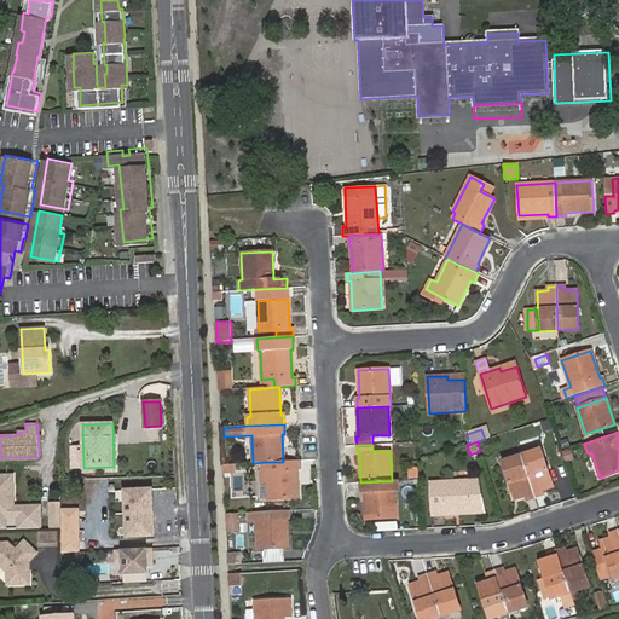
[(553,486),(541,449),(521,456),(534,497),(544,495),(542,490),(553,486)]
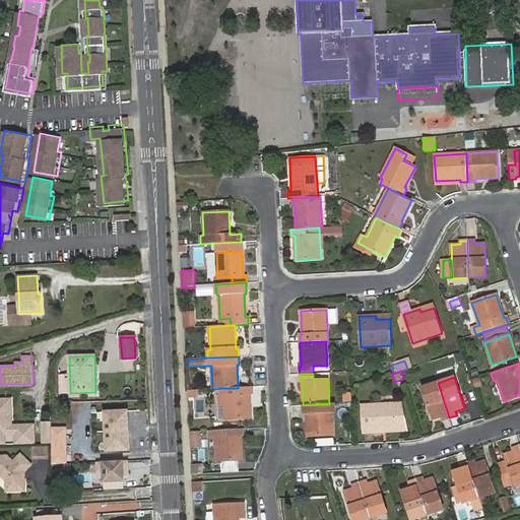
[(421,388),(432,419),(441,416),(443,420),(449,417),(438,383),(421,388)]
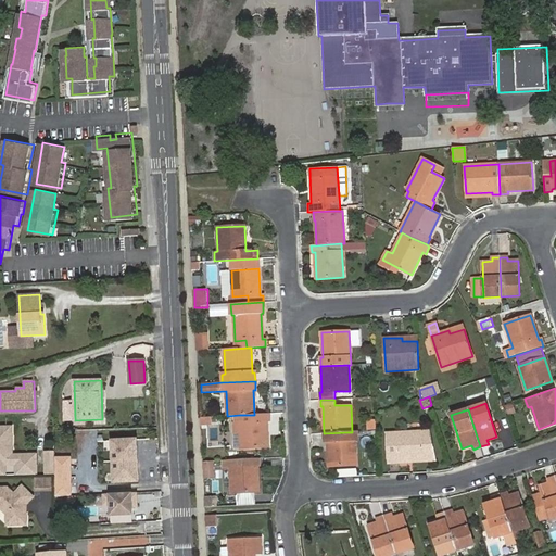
[(267,422),(270,422),(269,414),(254,415),(239,415),(241,449),(268,446),(267,422)]
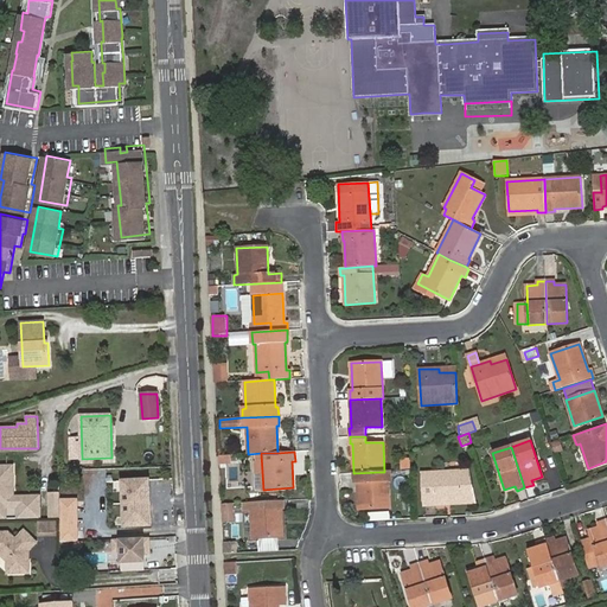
[(0,519),(11,519),(11,510),(8,479),(8,468),(0,468),(0,519)]
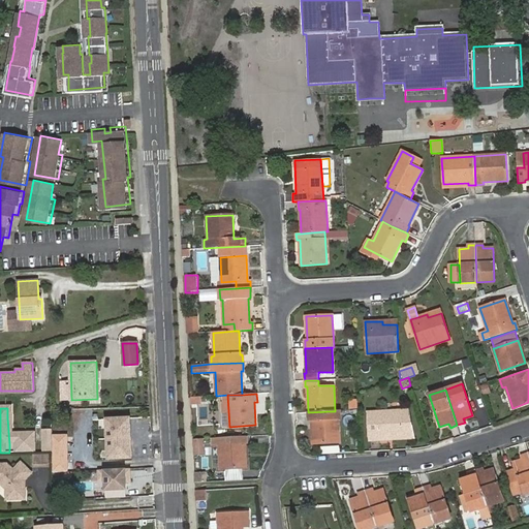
[(331,411),(309,412),(309,419),(312,419),(313,443),(339,442),(338,417),(340,417),(340,410),(335,411),(331,411)]
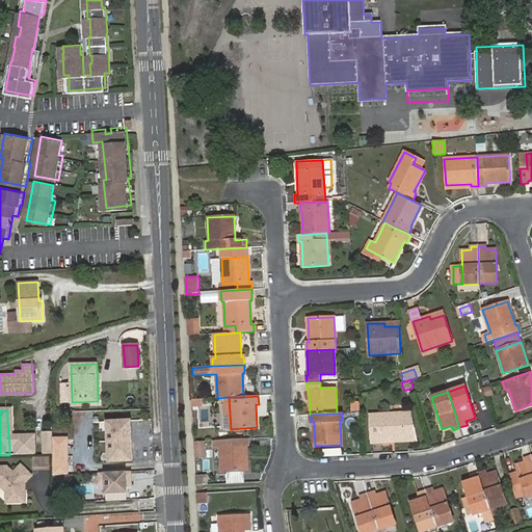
[(405,440),(404,414),(379,415),(380,441),(405,440)]
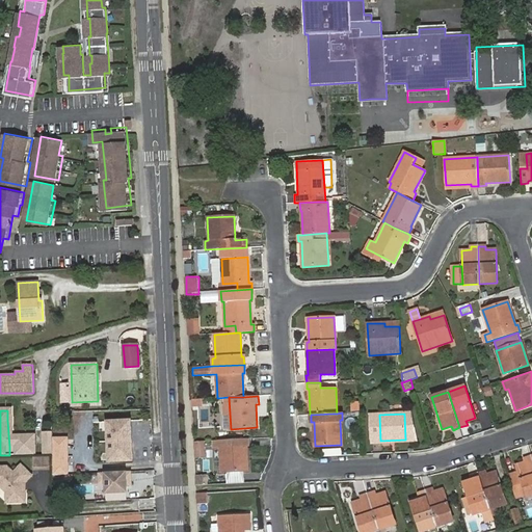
[(107,420),(110,463),(137,461),(135,418),(107,420)]
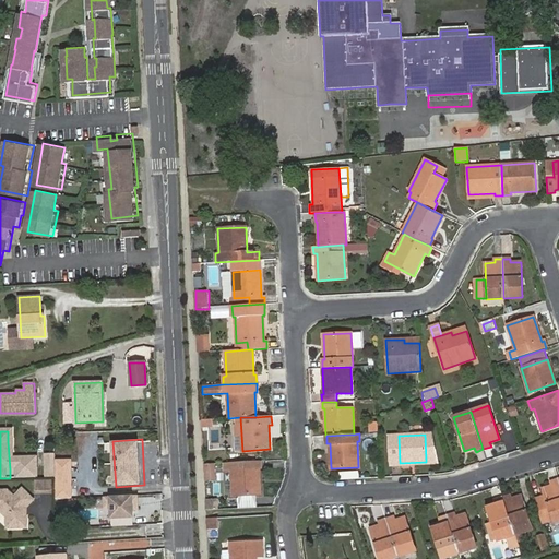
[(223,463),(224,473),(230,472),(233,496),(260,495),(259,470),(262,468),(261,461),(223,463)]
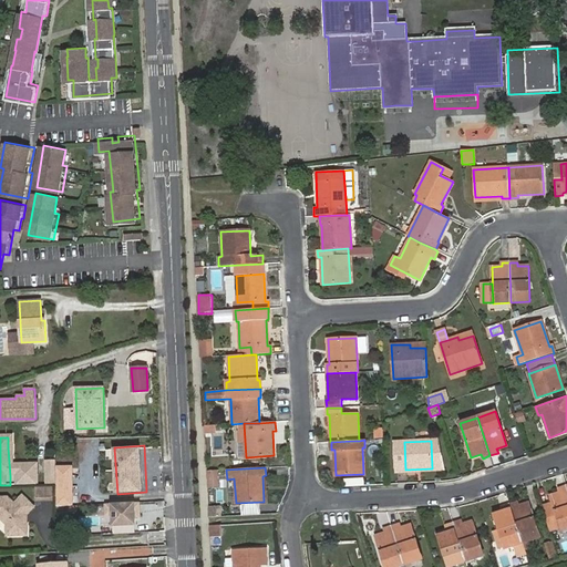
[(208,487),(219,487),(219,470),(208,470),(208,487)]
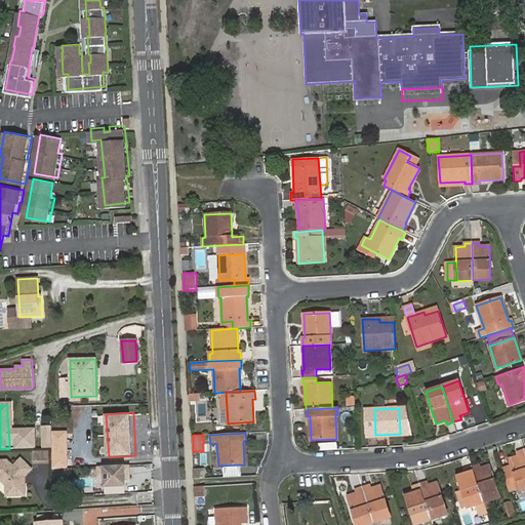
[(34,450),(33,463),(50,463),(50,450),(34,450)]
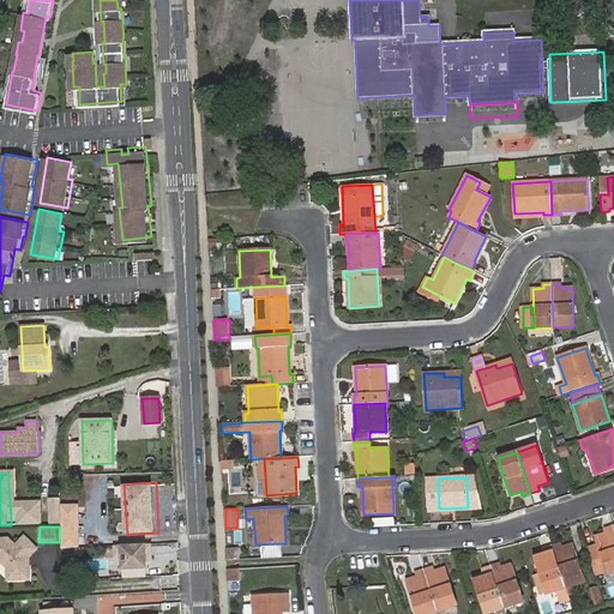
[(595,575),(607,571),(608,575),(613,572),(613,528),(613,527),(605,529),(606,534),(596,537),(599,545),(587,549),(595,575)]
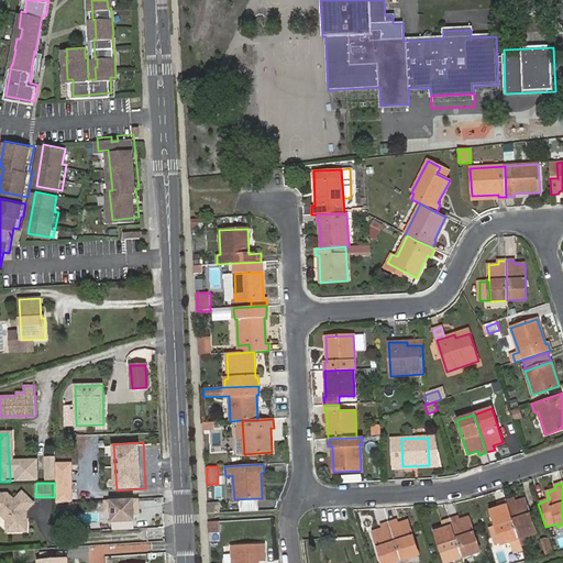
[(15,500),(9,494),(0,494),(0,515),(7,521),(8,533),(28,533),(28,511),(35,504),(23,492),(15,500)]
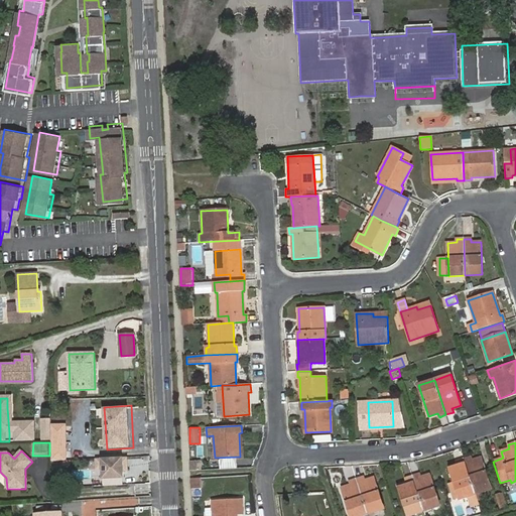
[(97,480),(128,480),(128,458),(97,457),(97,480)]
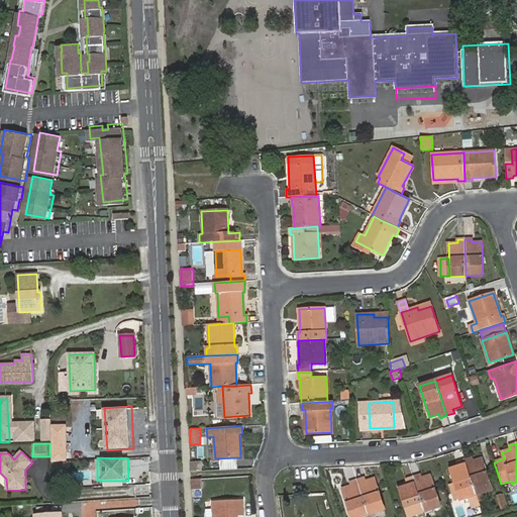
[(472,458),(464,460),(477,495),(492,490),(482,458),(473,461),(472,458)]
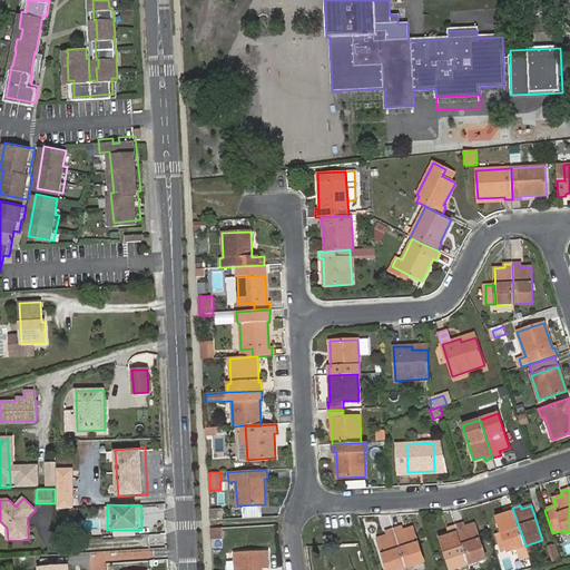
[(215,518),(223,517),(223,508),(214,509),(215,518)]
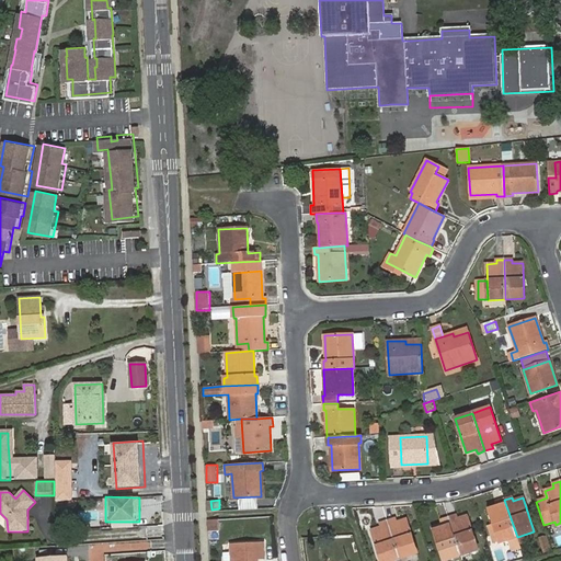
[(500,544),(507,540),(511,551),(521,548),(517,537),(504,500),(497,502),(499,506),(489,508),(500,544)]
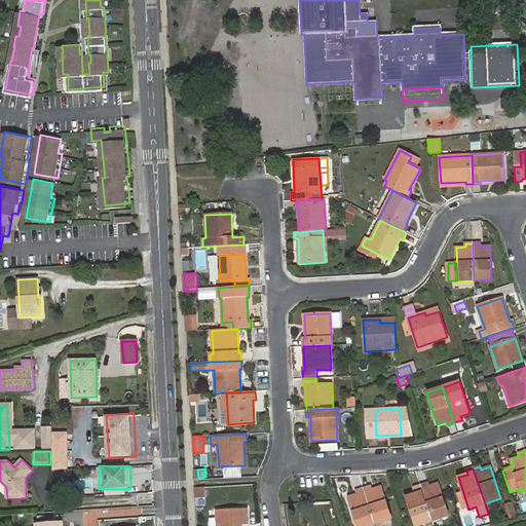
[(428,486),(427,483),(420,485),(433,521),(448,516),(438,484),(428,486)]
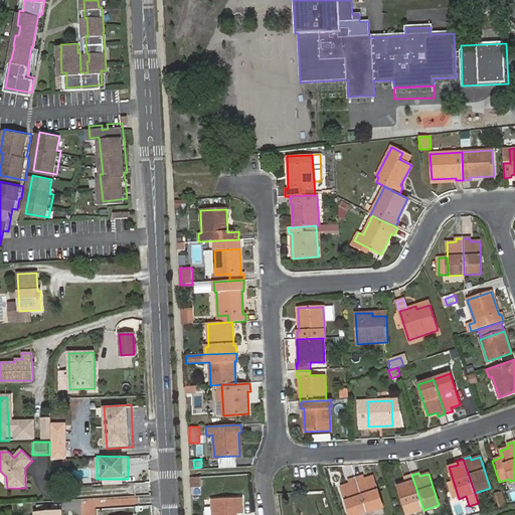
[(406,514),(407,514),(423,510),(411,475),(404,478),(405,481),(397,484),(406,514)]
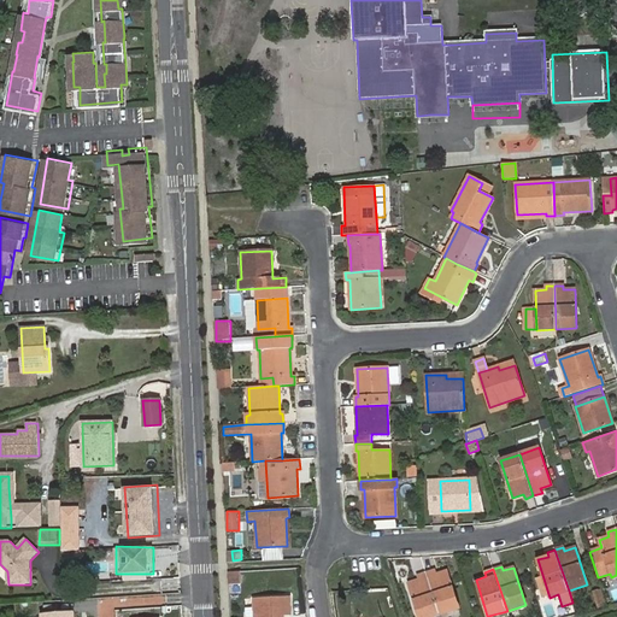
[(240,583),(240,571),(228,573),(229,583),(240,583)]
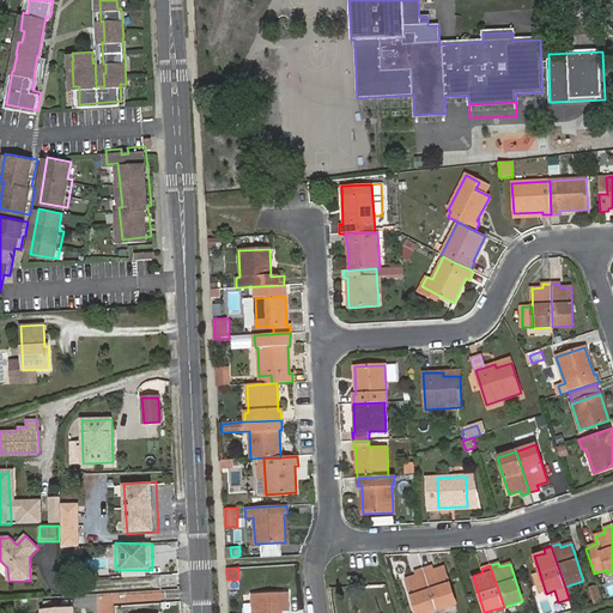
[(417,612),(430,612),(437,611),(424,569),(416,572),(417,576),(406,580),(417,612)]
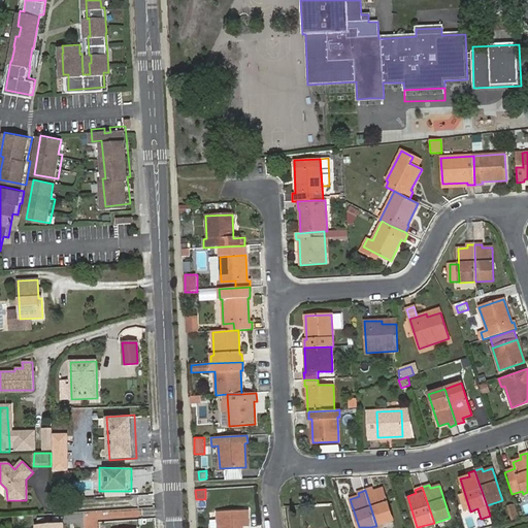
[(307,496),(299,497),(300,505),(307,505),(307,496)]
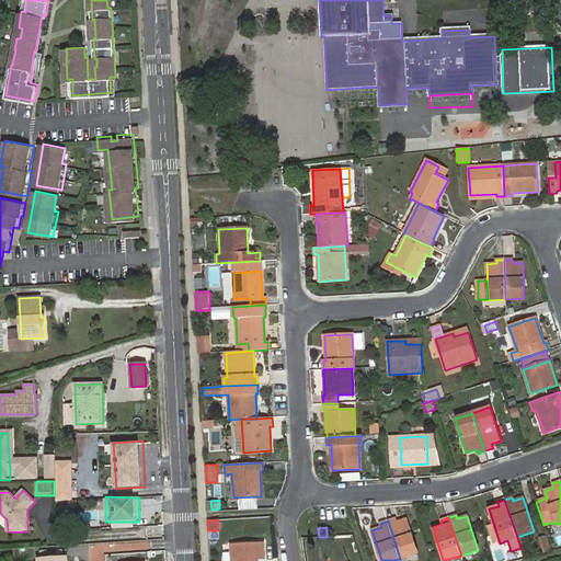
[(538,538),(542,553),(548,551),(544,537),(538,538)]
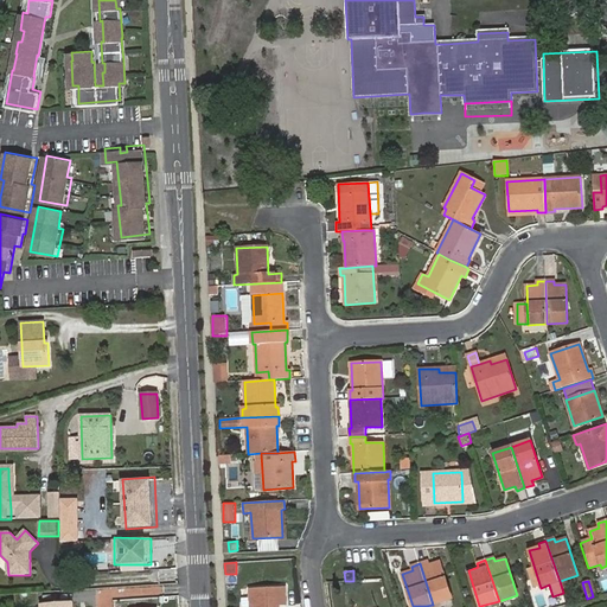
[(285,606),(285,587),(249,589),(249,606),(273,606),(274,606),(285,606)]
